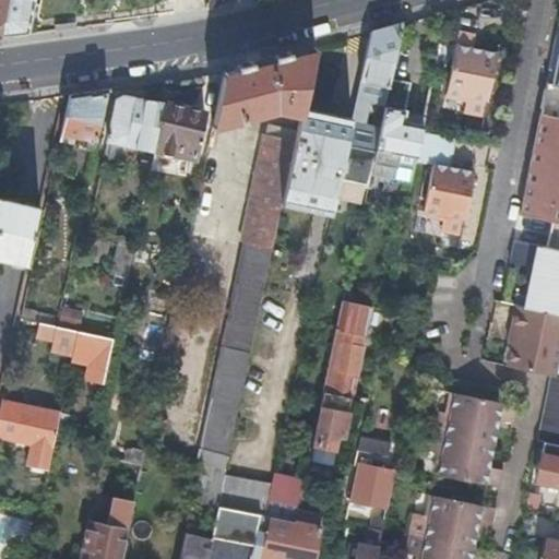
[(0,0),(0,35),(28,32),(34,0),(0,0)]
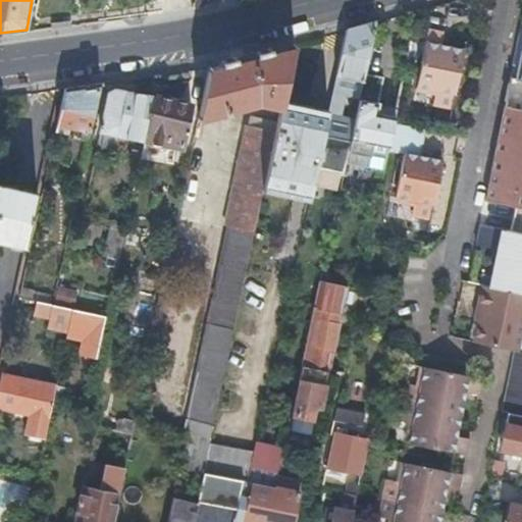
[(374,21),(345,29),(335,73),(331,92),(328,108),(327,112),(316,159),(344,164),(350,136),(355,113),(364,70),(374,21)]
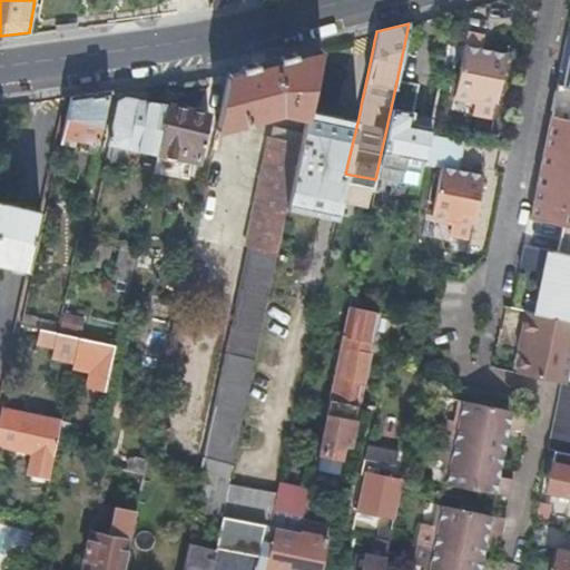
[(569,29),(567,29),(556,82),(569,86),(569,29)]
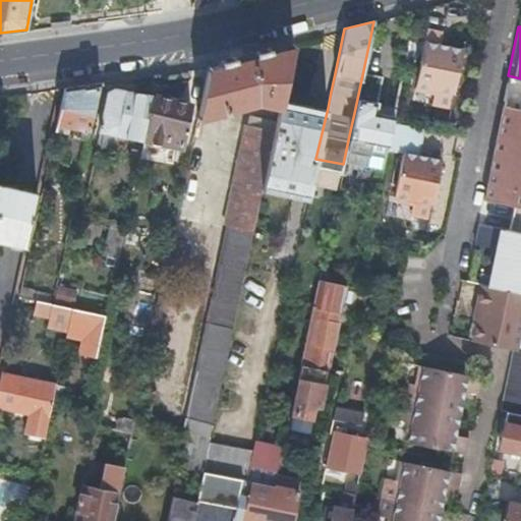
[(428,104),(449,108),(461,47),(438,43),(440,31),(424,27),(412,85),(431,90),(428,104)]
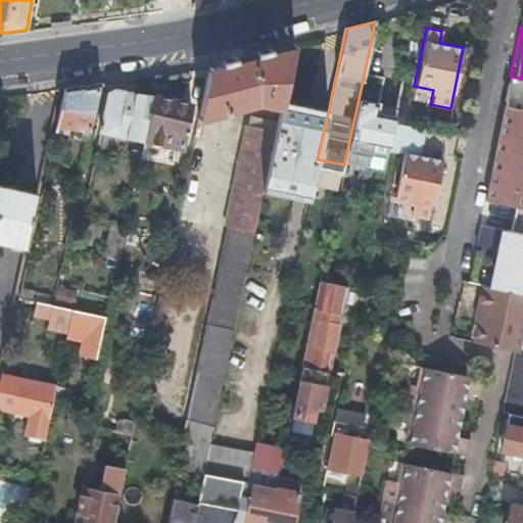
[(279,105),(280,103),(292,43),(207,65),(197,114),(226,108),(226,110),(233,108),(233,106),(257,101),(279,105)]
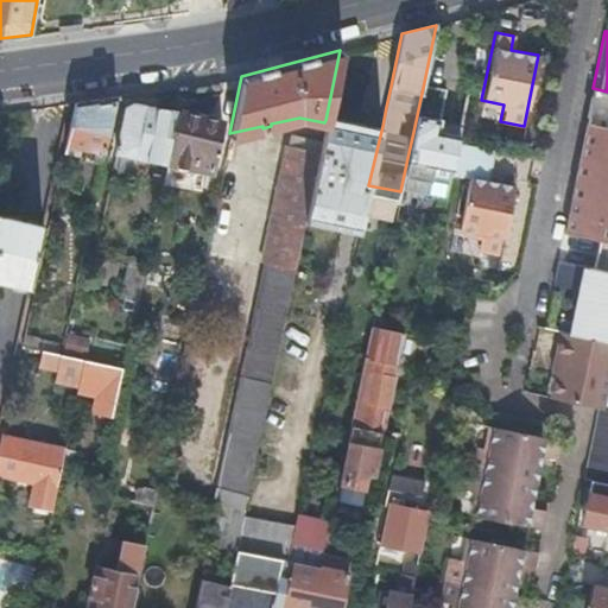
[(445,87),(424,82),(413,132),(407,158),(400,191),(417,195),(415,203),(442,209),(449,175),(450,168),(451,168),(455,144),(457,134),(458,134),(458,133),(448,131),(449,124),(438,121),(445,87)]
